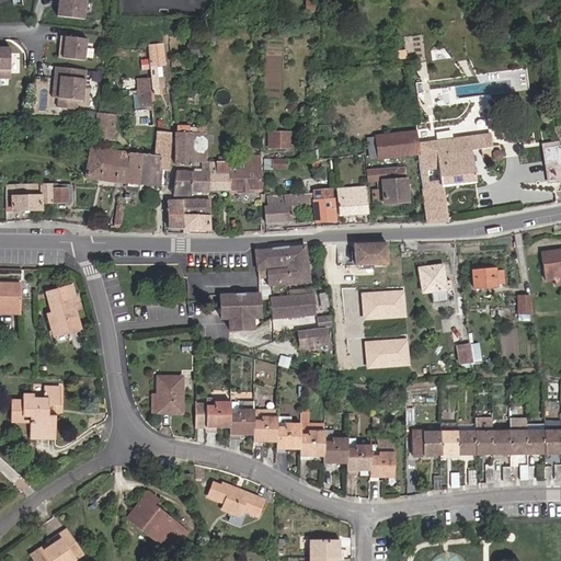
[(58,0),(57,0),(55,14),(82,18),(84,0),(58,0),(59,0),(58,0)]
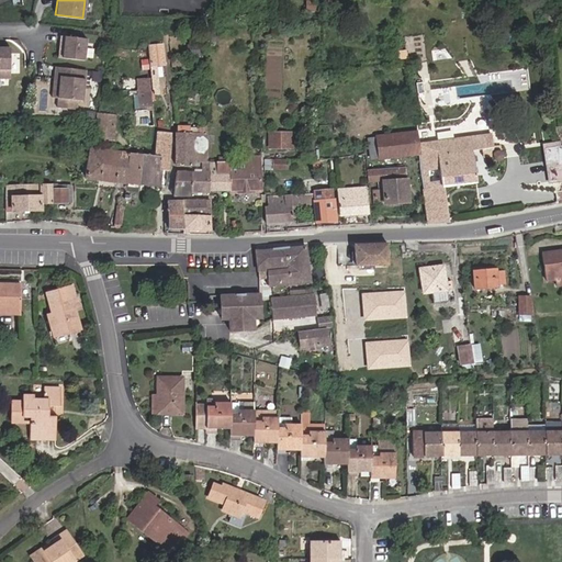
[(82,59),(85,37),(62,34),(60,43),(57,42),(56,56),(82,59)]
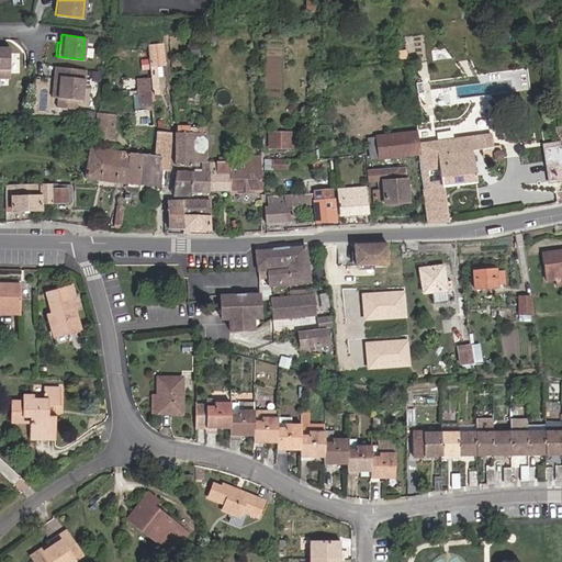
[(149,46),(149,49),(153,87),(157,91),(157,92),(157,96),(168,96),(168,89),(161,90),(161,83),(158,85),(158,66),(166,66),(165,46),(163,46),(161,41),(156,42),(156,46),(149,46)]
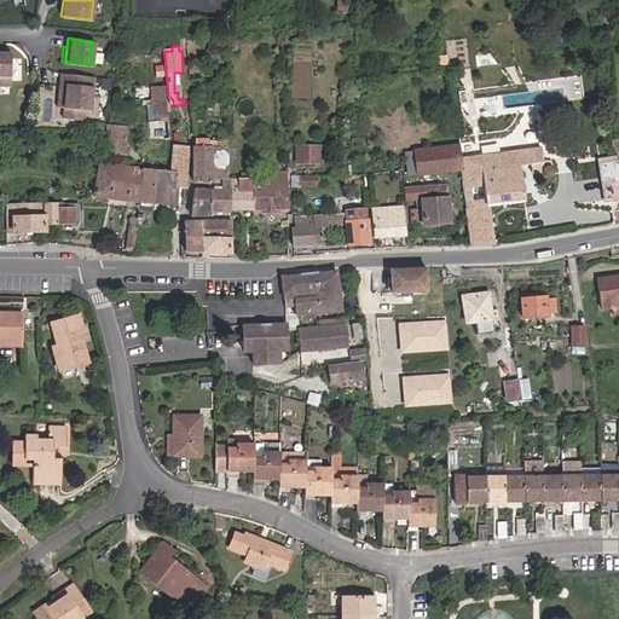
[(0,86),(11,87),(12,52),(0,52),(0,86)]
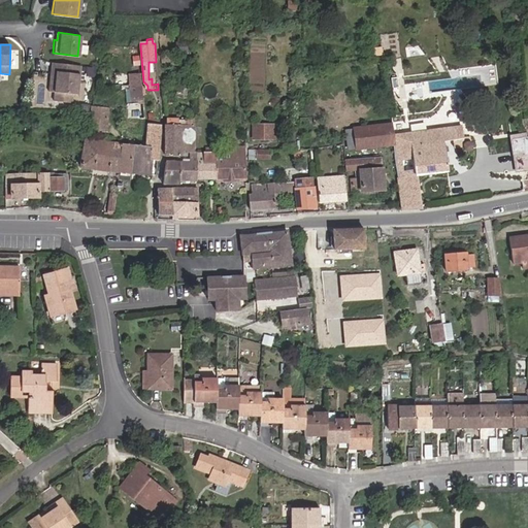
[(53,63),(50,92),(55,92),(54,101),(72,103),(73,94),(78,95),(81,66),(53,63)]
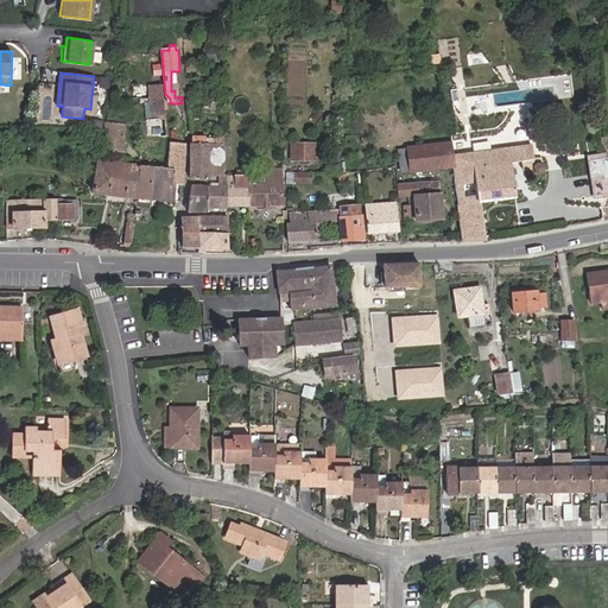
[(150,121),(165,120),(164,100),(150,100),(150,121)]
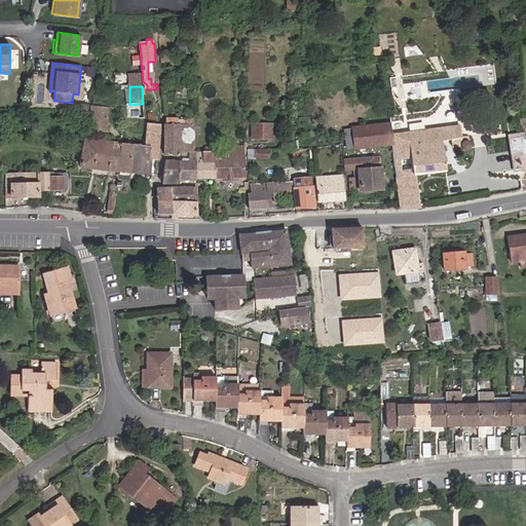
[(136,119),(144,119),(143,104),(129,105),(125,105),(125,109),(126,129),(136,128),(136,119)]
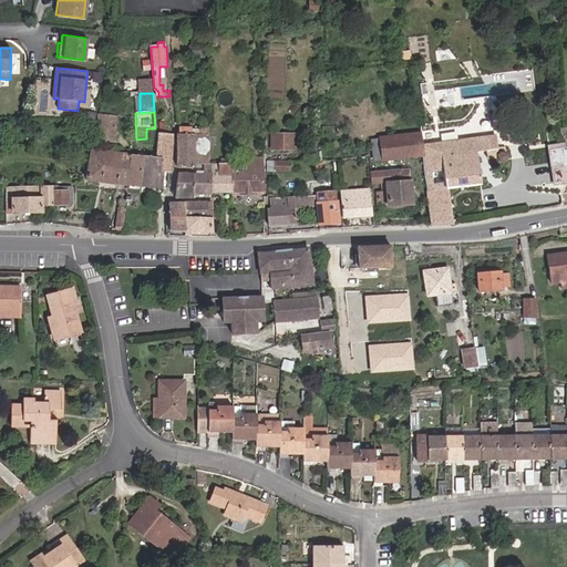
[(116,115),(99,114),(96,141),(114,143),(116,115)]
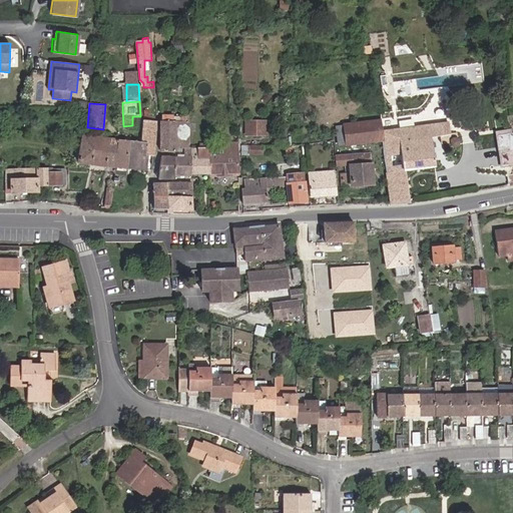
[(173,122),(160,122),(160,152),(174,151),(174,148),(174,132),(187,133),(187,125),(187,121),(181,121),(181,117),(173,117),(173,122)]
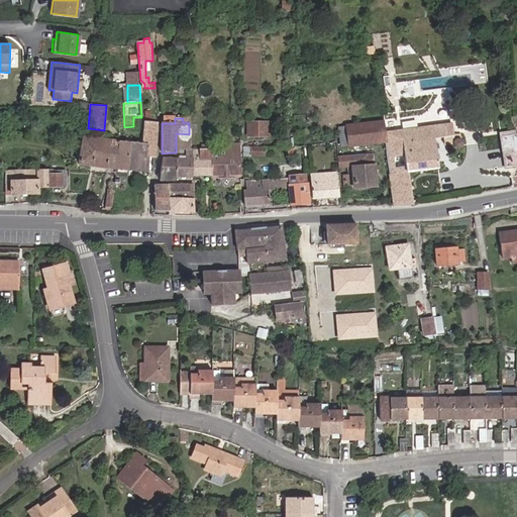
[(149,144),(147,157),(153,158),(158,123),(143,121),(142,131),(141,143),(149,144)]
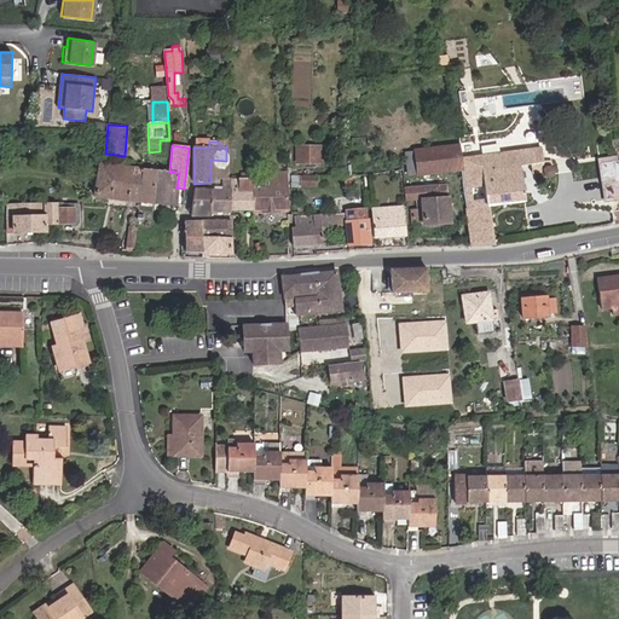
[(462,171),(460,154),(460,146),(415,151),(415,154),(404,155),(406,175),(462,171)]
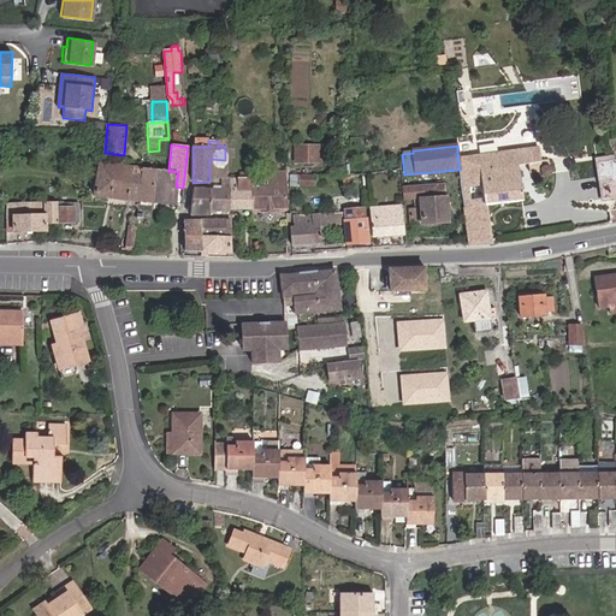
[(284,149),(274,149),(274,158),(274,161),(285,161),(284,149)]
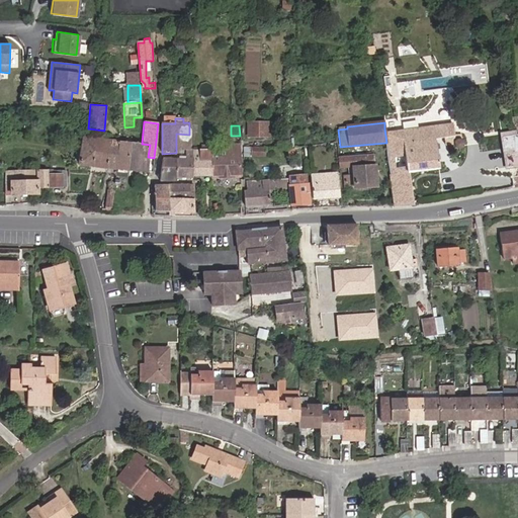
[(386,146),(394,206),(412,204),(408,174),(439,170),(436,139),(453,137),(455,148),(462,147),(460,134),(455,134),(453,125),(403,131),(404,144),(386,146)]
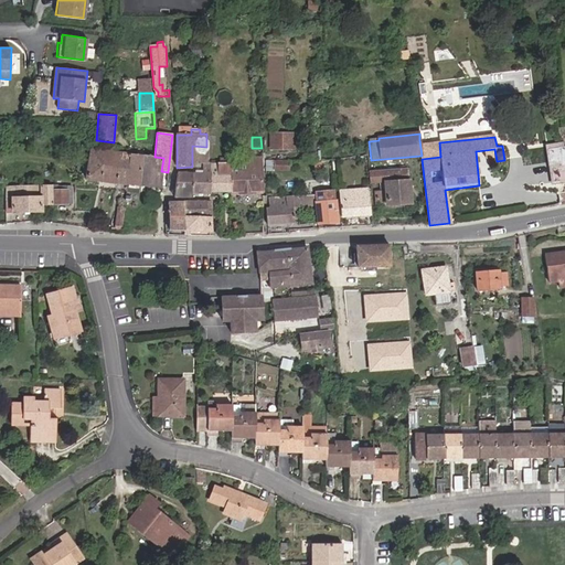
[(192,146),(192,163),(201,163),(206,163),(206,147),(192,146)]
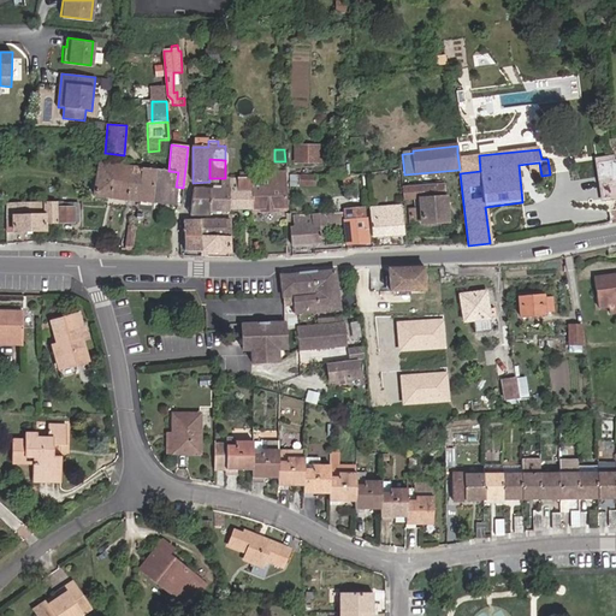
[(93,195),(108,197),(113,164),(99,163),(93,195)]
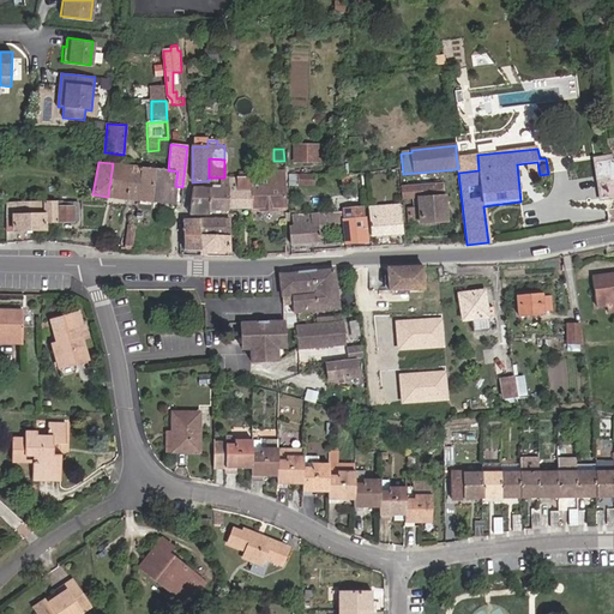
[(128,166),(113,163),(108,197),(112,197),(125,198),(128,166)]
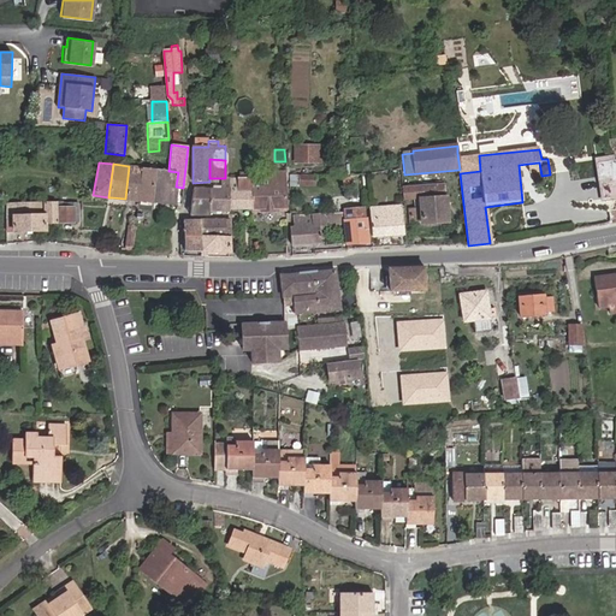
[(129,166),(125,199),(137,200),(141,167),(129,166)]
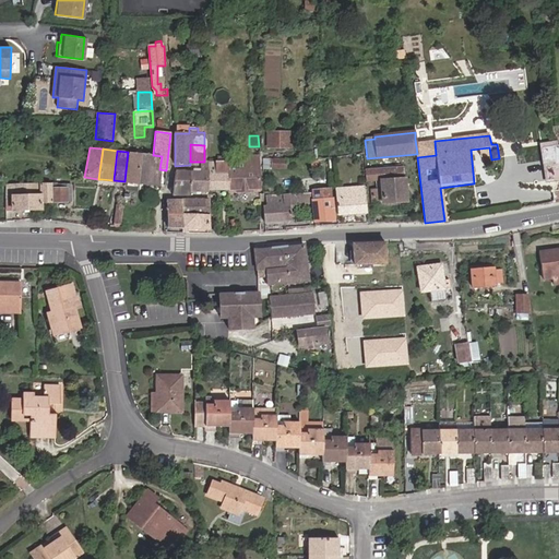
[(128,152),(125,181),(138,183),(142,153),(128,152)]
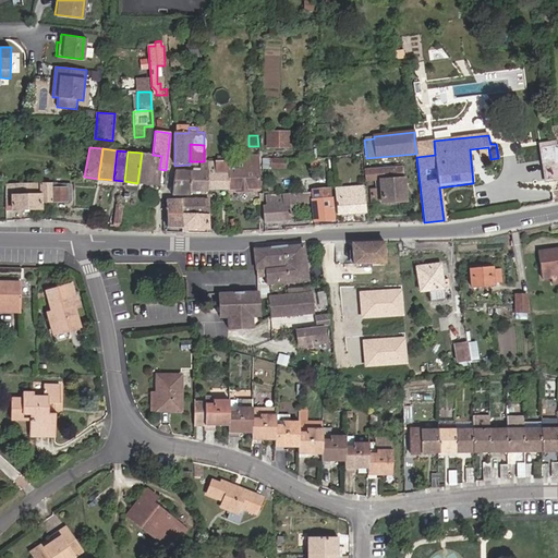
[(142,153),(137,183),(158,185),(159,169),(161,156),(153,155),(148,154),(142,153)]
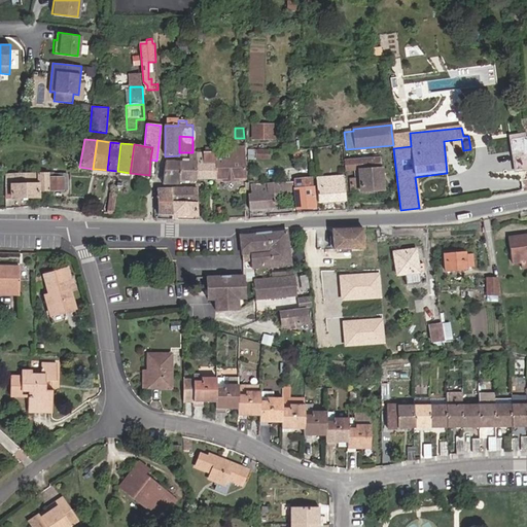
[(195,152),(197,179),(215,178),(215,156),(215,150),(195,150),(195,152)]
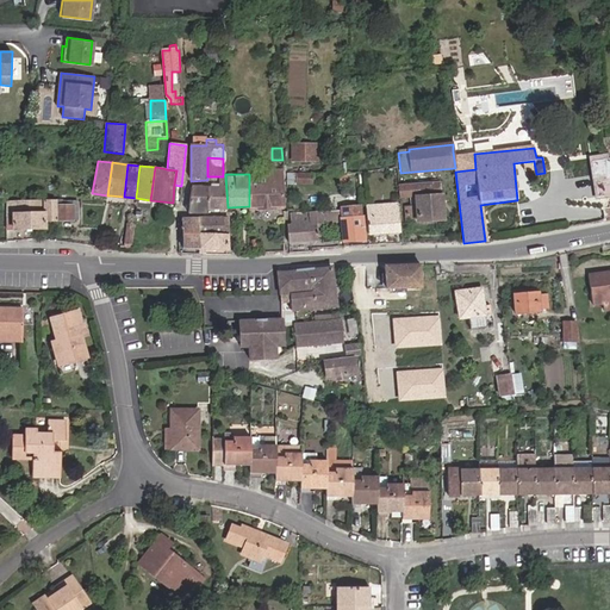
[(249,181),(249,206),(284,206),(284,193),(281,193),(279,175),(271,174),(259,174),(259,182),(249,181)]
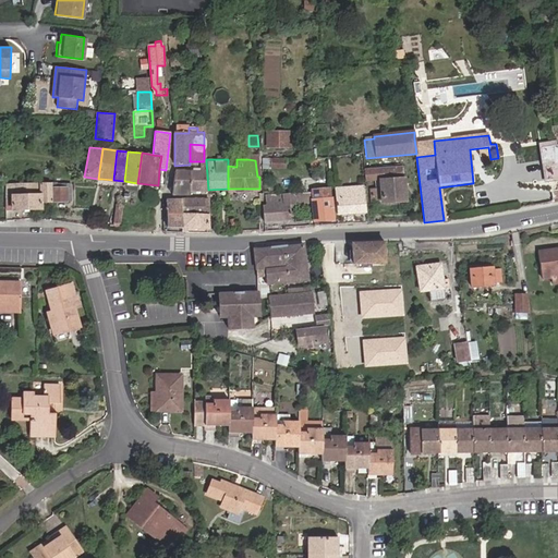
[(284,159),(270,159),(270,168),(284,168),(284,159)]
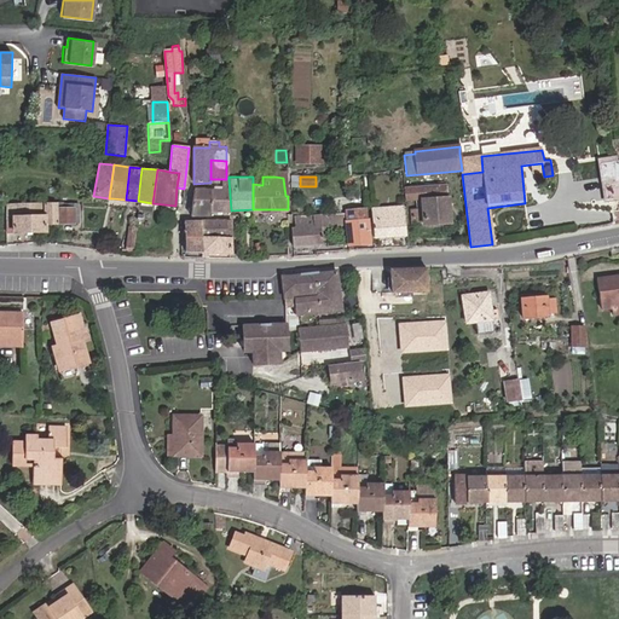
[(618,202),(618,201),(613,178),(605,179),(608,202),(618,202)]
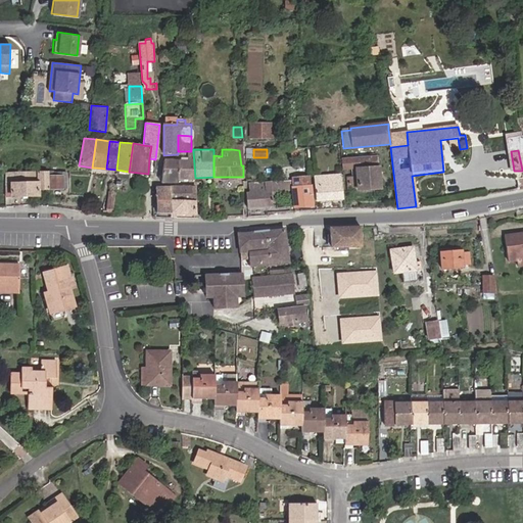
[(177,161),(177,180),(195,179),(195,178),(193,151),(191,151),(186,151),(186,160),(177,161)]
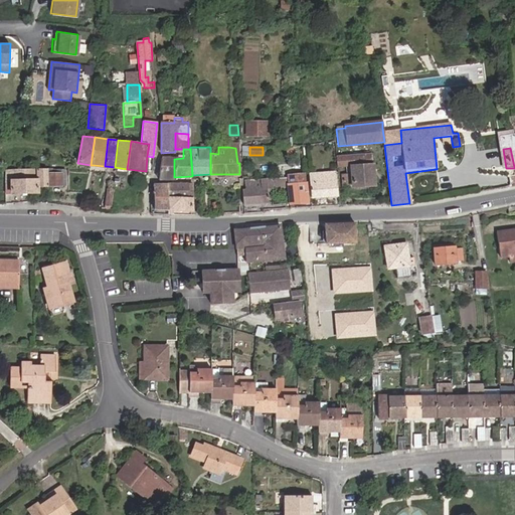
[(350,165),(373,165),(373,156),(336,156),(336,165),(350,165)]
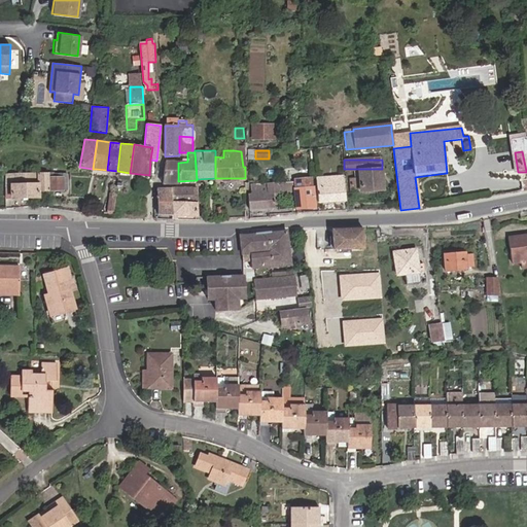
[(178,181),(178,163),(164,163),(161,184),(178,184),(178,181)]
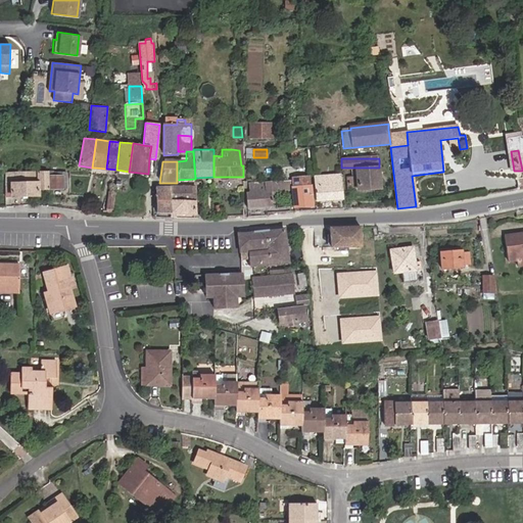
[(379,190),(379,168),(355,168),(355,177),(347,177),(347,190),(355,190),(357,191),(379,190)]
